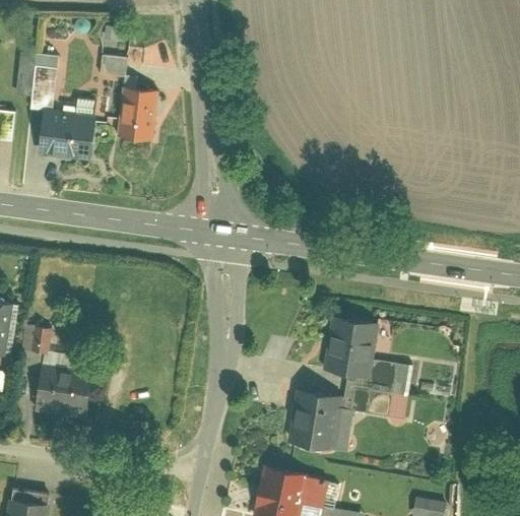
[(124,56),(125,39),(109,38),(108,54),(124,56)]
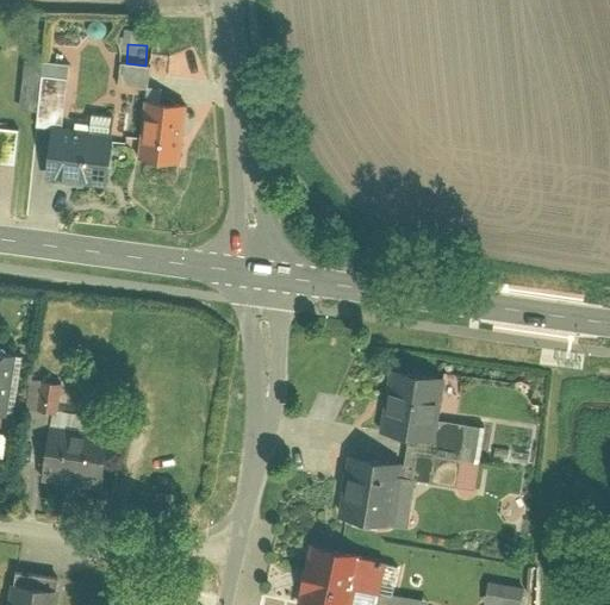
[(126,64),(124,88),(155,91),(157,68),(126,64)]
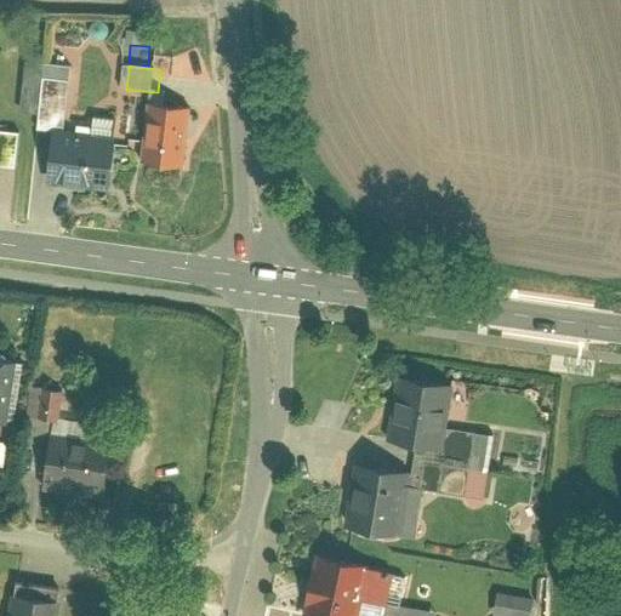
[(69,84),(41,80),(35,127),(63,131),(69,84)]
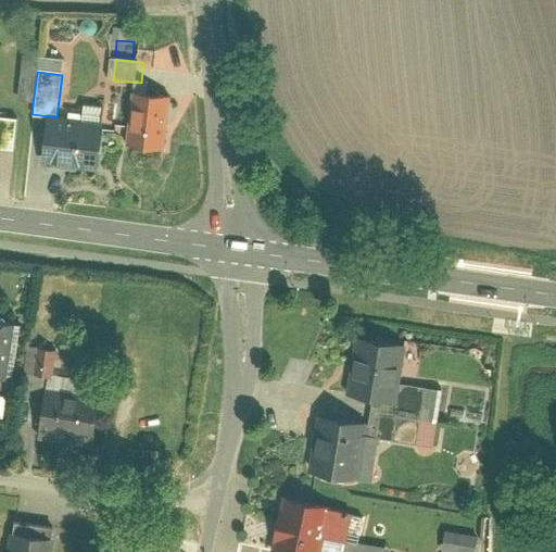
[(168,100),(131,96),(126,146),(163,150),(168,100)]
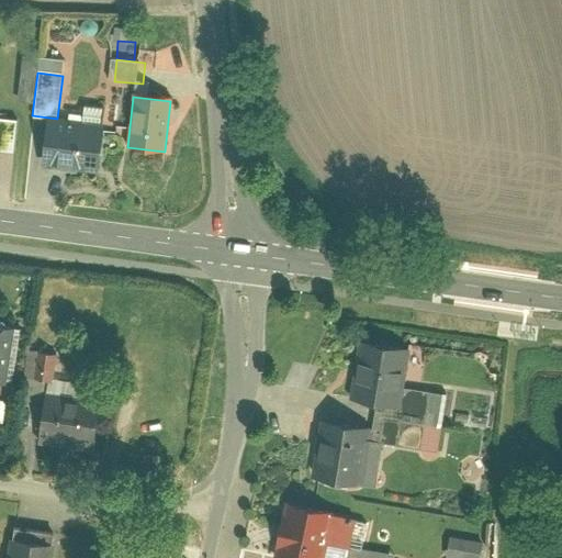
[(0,151),(11,152),(14,122),(0,121),(0,151)]
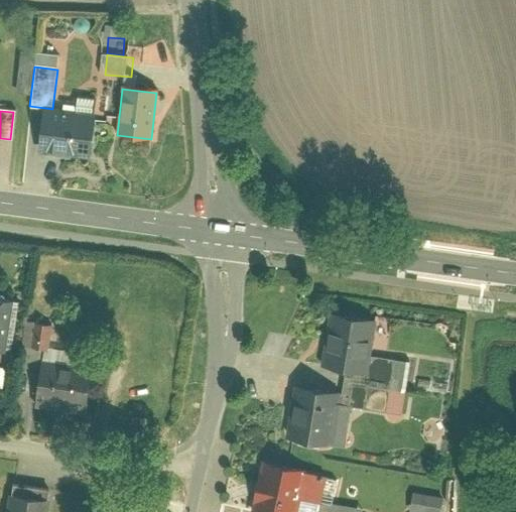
[(94,117),(44,112),(39,153),(89,159),(94,117)]
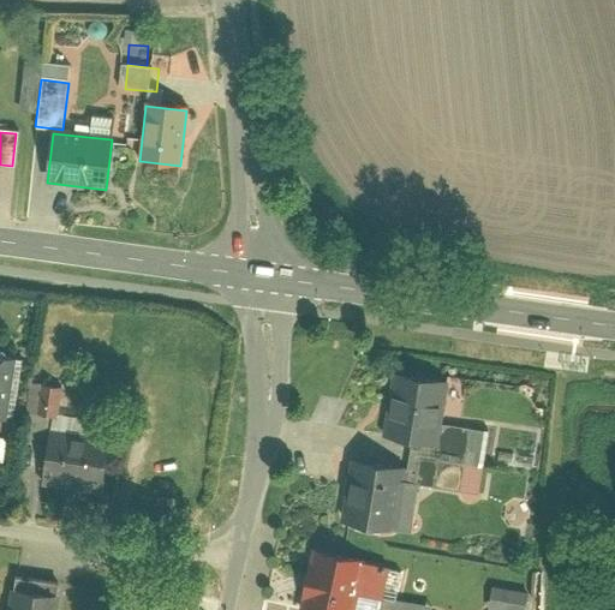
[(0,420),(6,422),(15,358),(0,354),(0,420)]
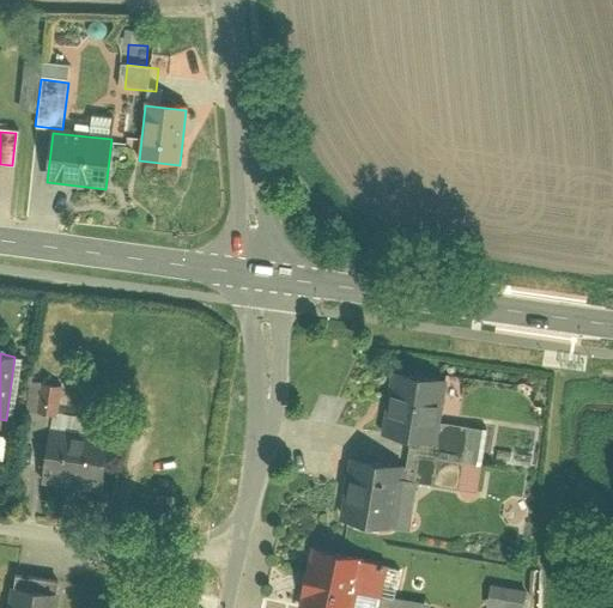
[(445,381),(393,372),(390,388),(383,437),(436,444),(445,381)]
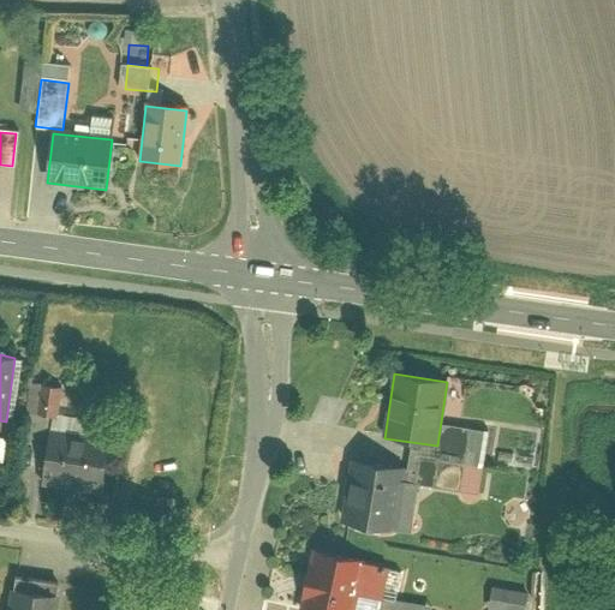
[(63,388),(34,384),(30,413),(59,417),(63,388)]
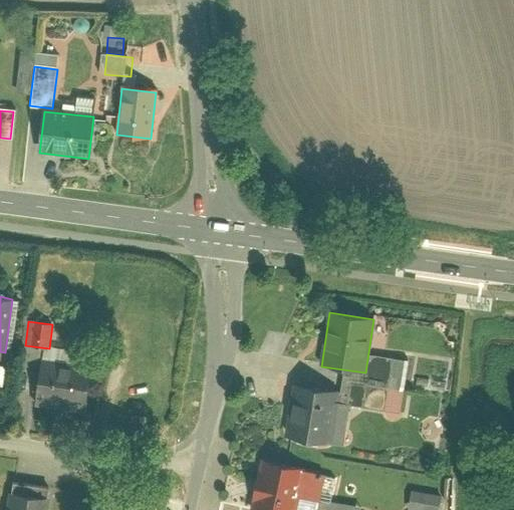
[(91,369),(41,362),(36,397),(87,404),(91,369)]
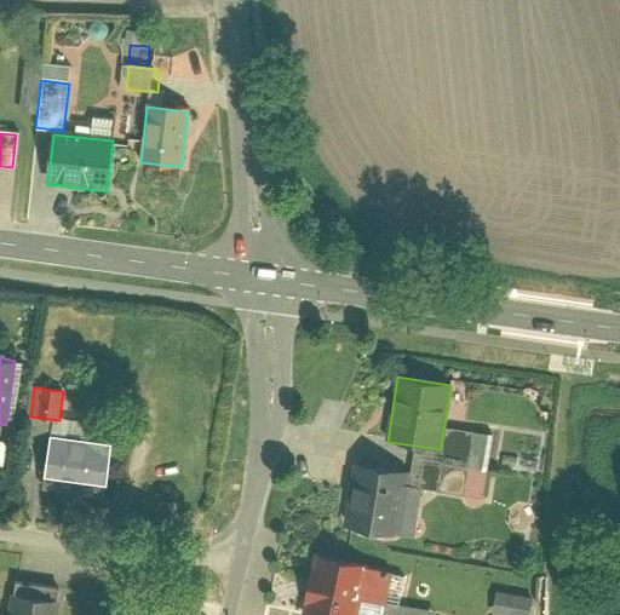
[(406,473),(352,466),(343,529),(396,536),(403,486),(406,473)]
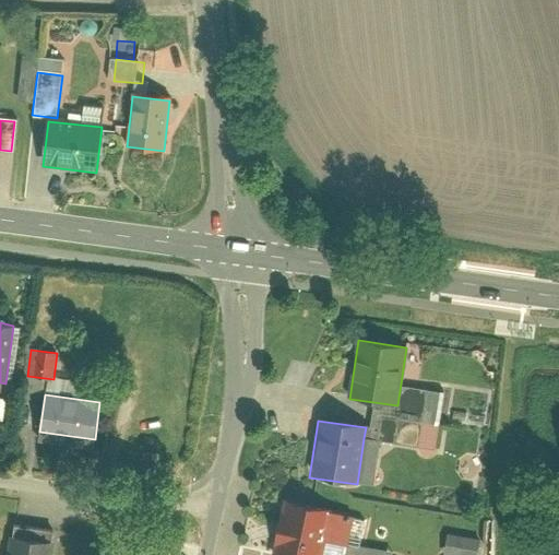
[(381,440),(364,438),(357,484),(375,487),(381,440)]
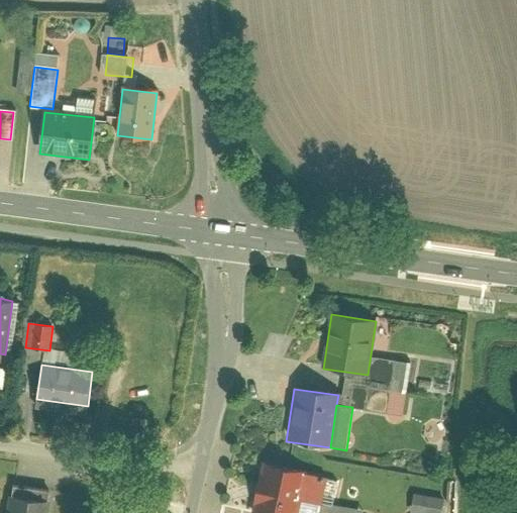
[(327,477),(263,464),(253,512),(296,512),(299,501),(321,505),(327,477)]
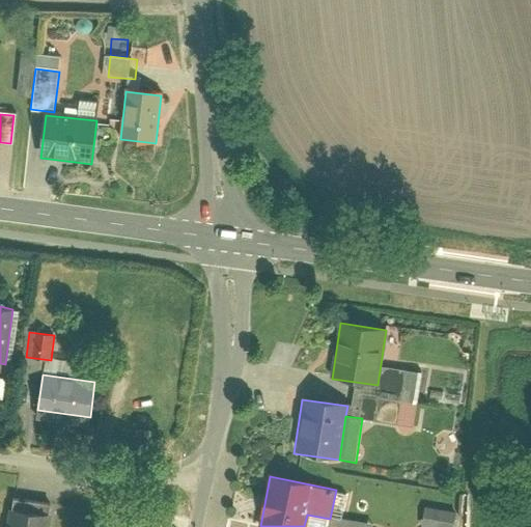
[(48,526),(50,516),(8,510),(6,526),(48,526)]
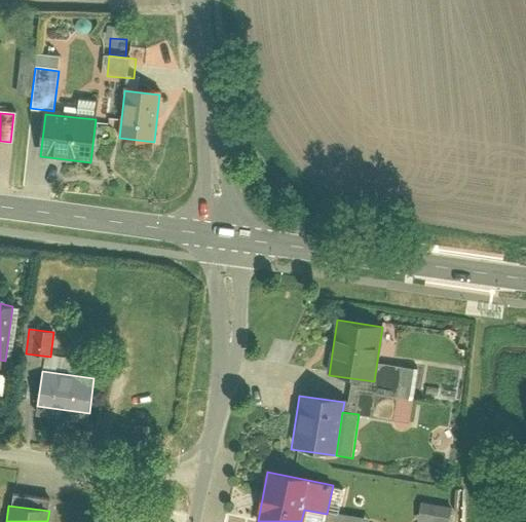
[(449,521),(451,513),(420,507),(418,521),(449,521)]
